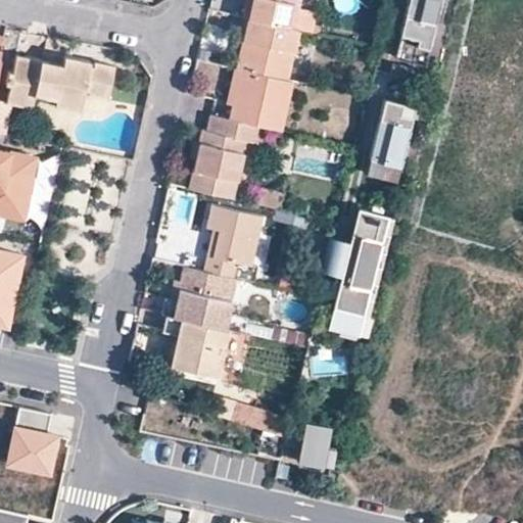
[(244,0),(241,16),(247,18),(295,29),(300,0),(244,0)]
